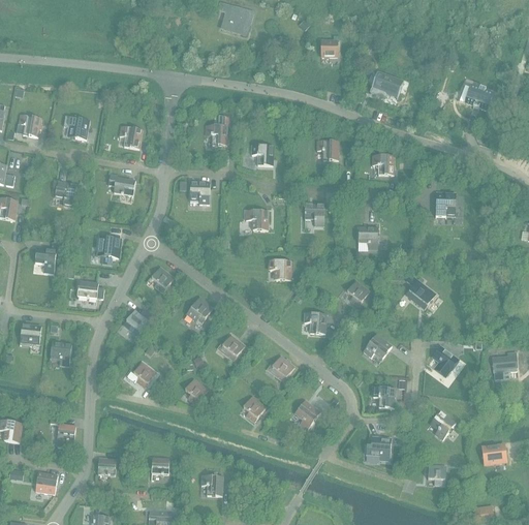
[(247,34),(253,10),(220,2),(219,8),(228,10),(226,19),(224,18),(222,27),(247,34)]
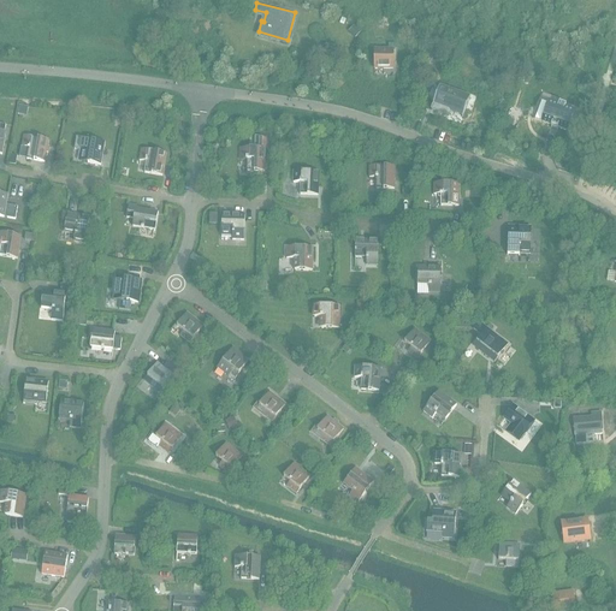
[(374,46),(374,64),(392,64),(392,46),(374,46)]
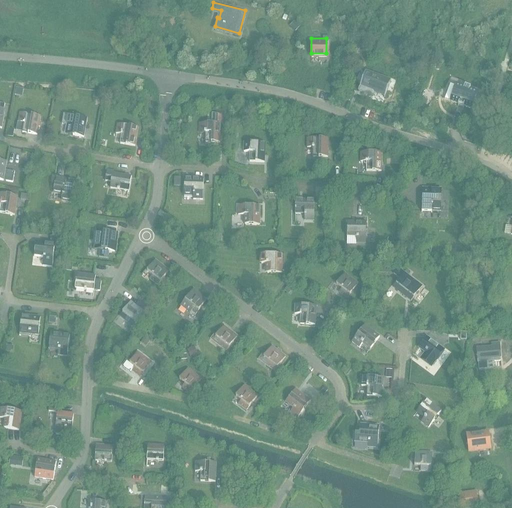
[(391,77),(366,68),(358,87),(373,93),(375,87),(386,90),(391,77)]
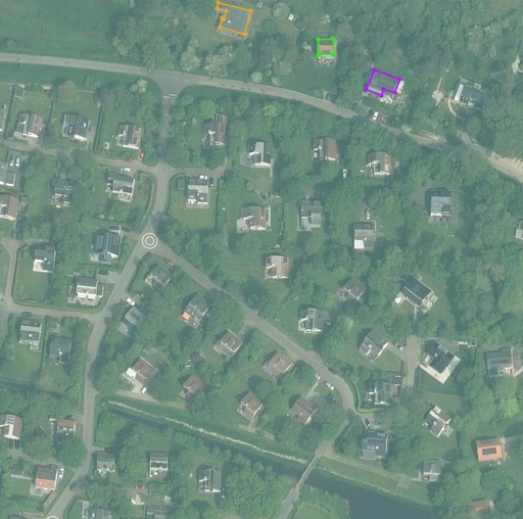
[(474,104),(481,107),(487,90),(480,88),(480,87),(474,84),(474,86),(470,84),(472,80),(461,77),(460,81),(466,83),(460,100),(468,102),(467,104),(473,106),(474,104)]
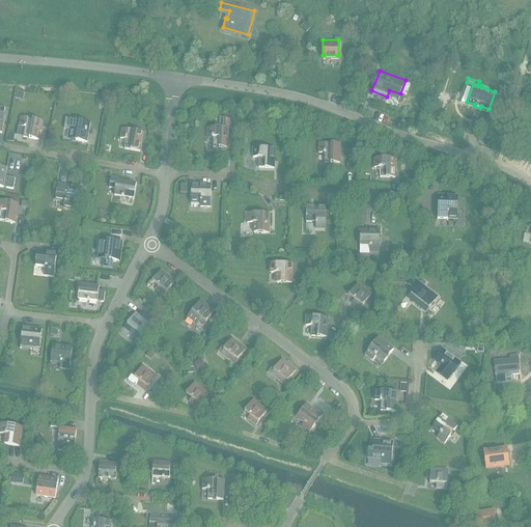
[(38,136),(42,116),(20,113),(19,122),(25,123),(23,133),(38,136)]
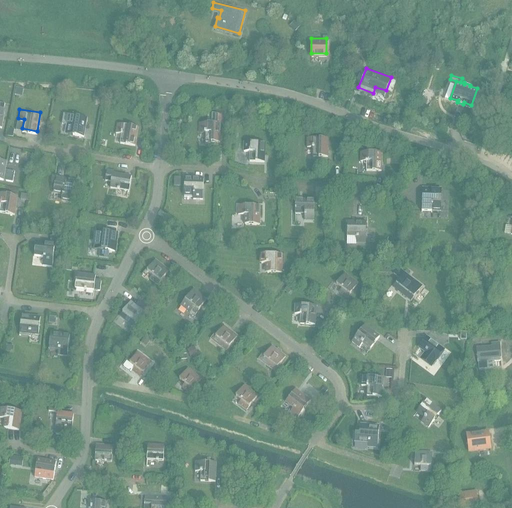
[(63,111),(62,120),(67,121),(65,130),(83,133),(87,115),(63,111)]
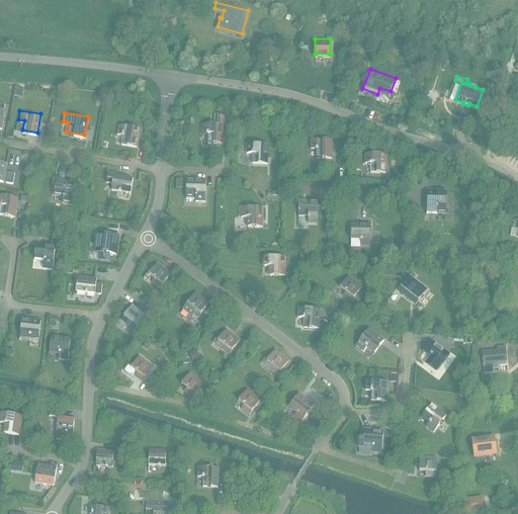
[(223,141),(223,121),(201,120),(201,131),(207,131),(207,140),(223,141)]
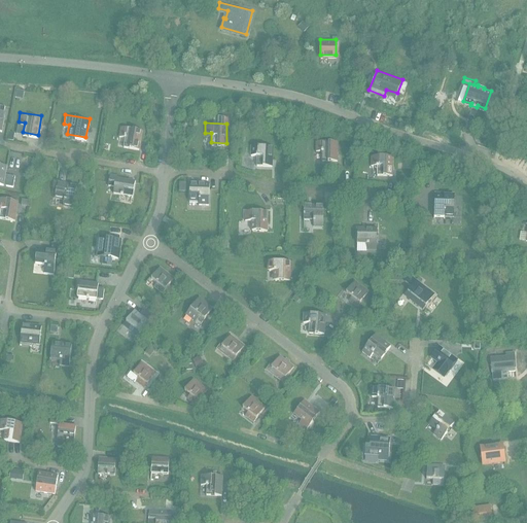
[(139,146),(142,128),(120,124),(118,133),(125,134),(124,144),(139,146)]
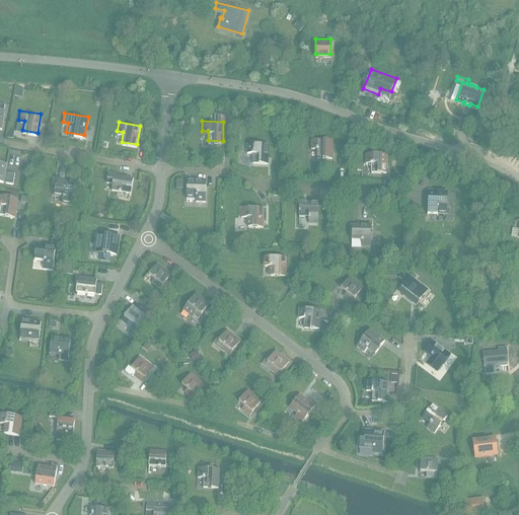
[(331,155),(332,136),(311,136),(311,146),(317,146),(316,155),(331,155)]
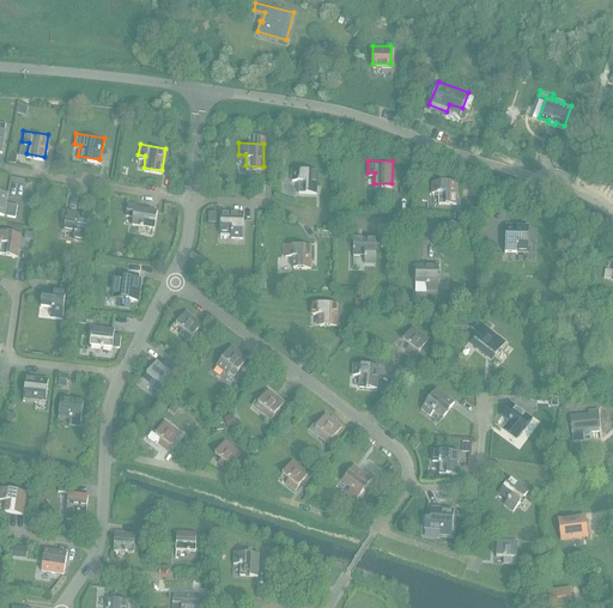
[(316,190),(317,168),(292,166),(292,177),(299,177),(298,189),(316,190)]
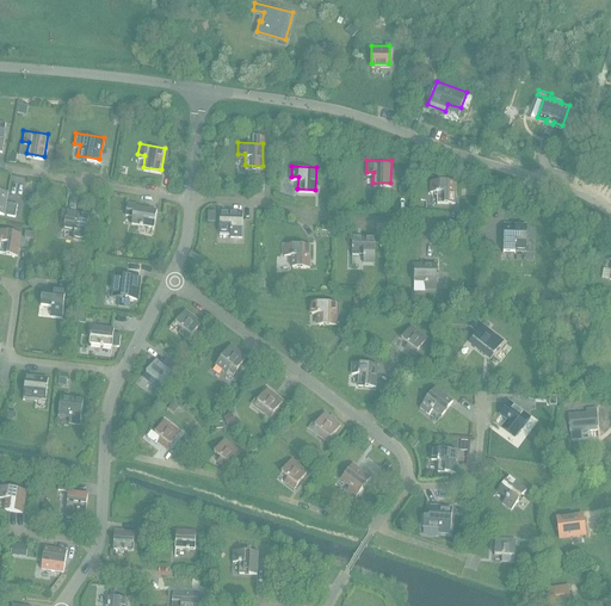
[(455,201),(455,178),(430,177),(430,189),(437,189),(437,199),(455,201)]
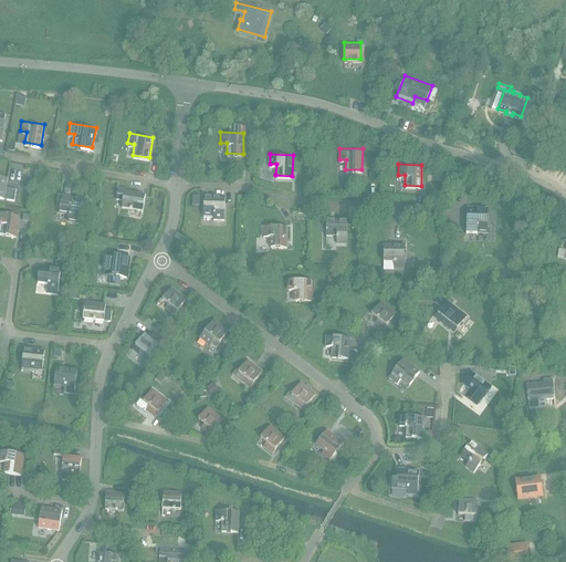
[(0,195),(14,198),(16,186),(6,184),(7,175),(0,174),(0,195)]
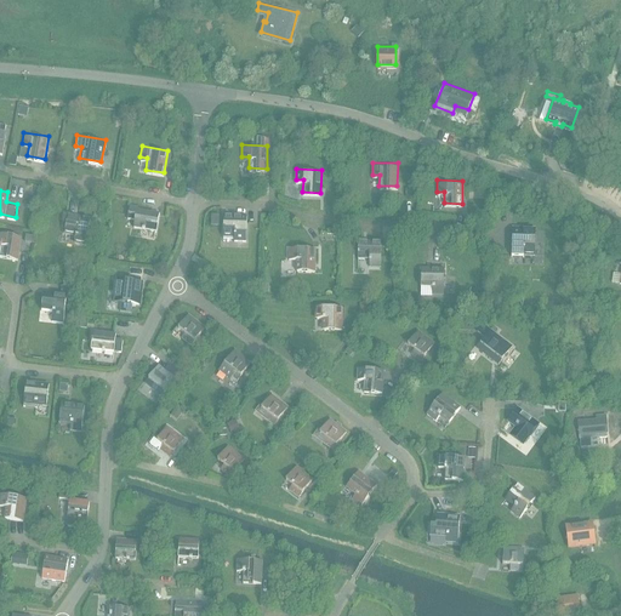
[(157,228),(159,210),(137,205),(137,204),(130,201),(127,215),(135,216),(134,223),(157,228)]
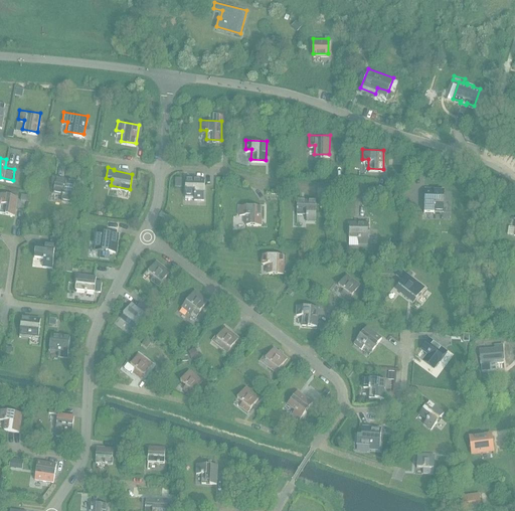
[(71,199),(74,178),(56,175),(53,190),(62,191),(61,197),(71,199)]
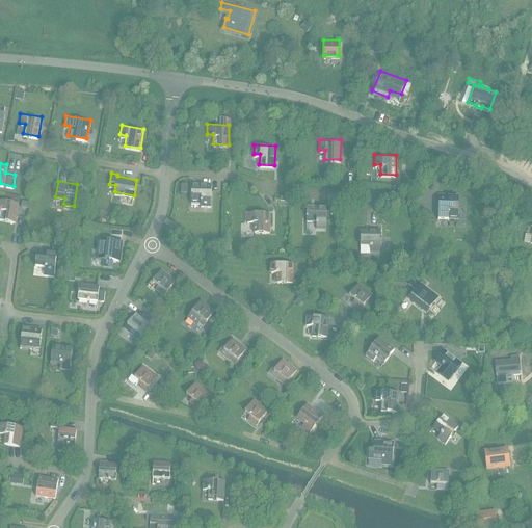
[(210,204),(211,182),(191,181),(191,196),(201,196),(201,204),(210,204)]
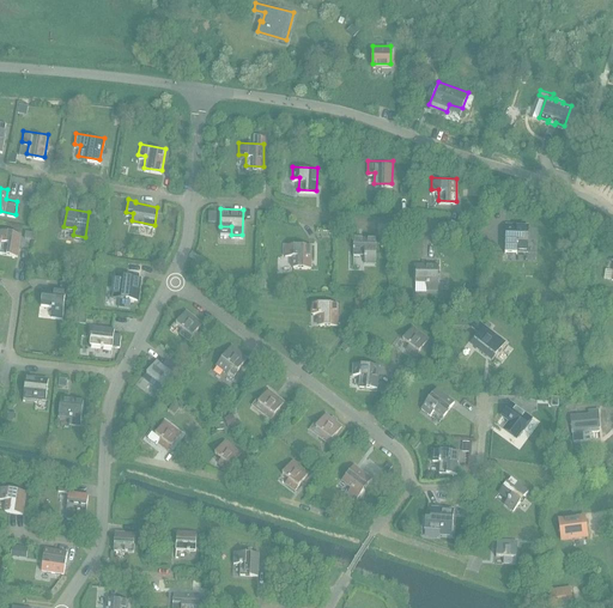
[(527,248),(528,223),(505,222),(505,239),(516,241),(516,248),(527,248)]
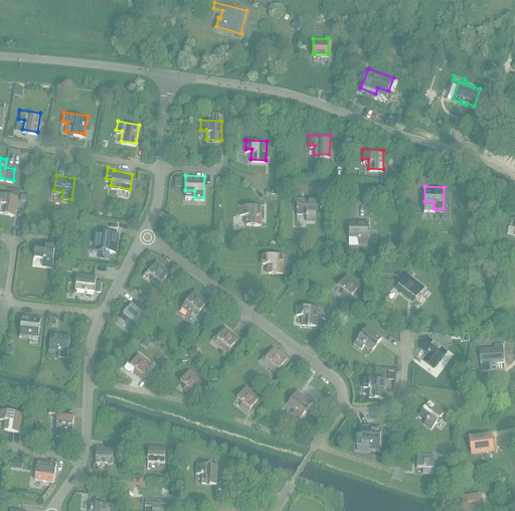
[(17,194),(0,190),(0,200),(1,201),(0,205),(0,209),(14,212),(17,194)]
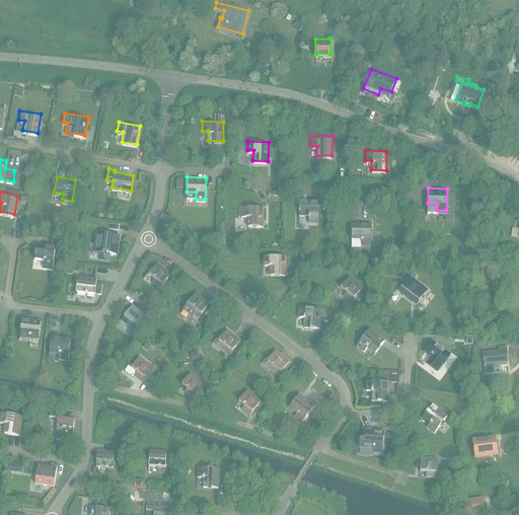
[(318,220),(318,199),(299,198),(299,213),(308,213),(308,219),(318,220)]
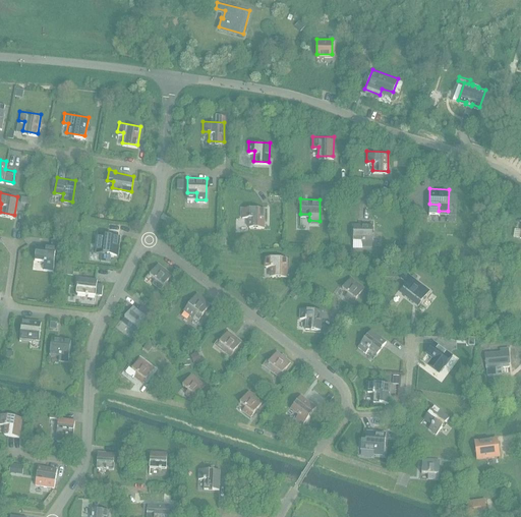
[(264,225),(265,206),(242,206),(242,215),(249,215),(248,225),(264,225)]
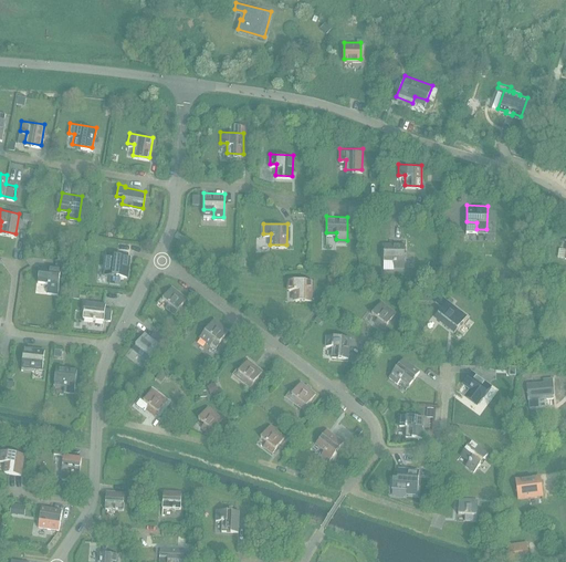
[(404,264),(405,241),(384,241),(383,258),(394,258),(394,264),(404,264)]
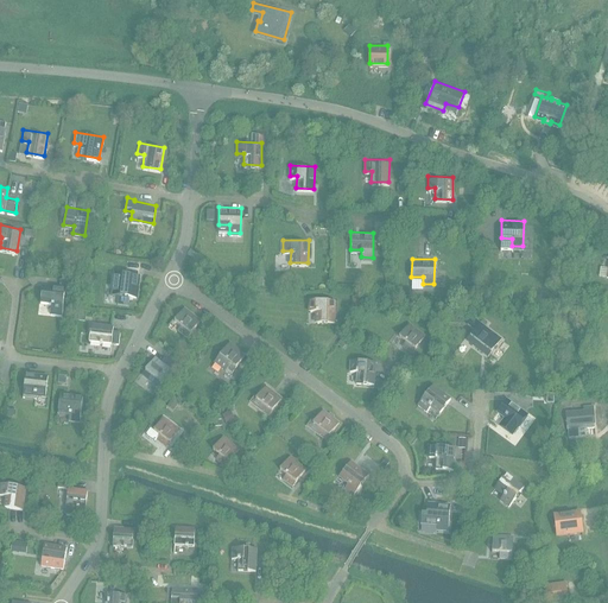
[(135,294),(138,272),(114,270),(112,280),(119,281),(118,292),(135,294)]
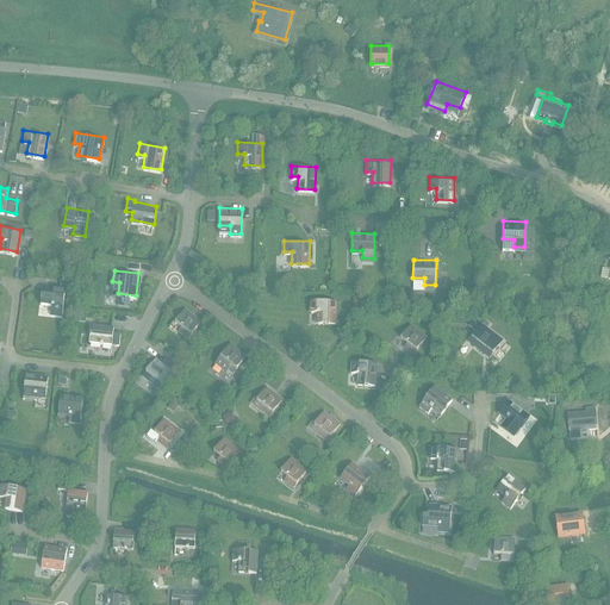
[(62,313),(62,311),(64,286),(72,287),(73,278),(60,276),(60,285),(43,284),(41,301),(51,303),(50,312),(62,313)]
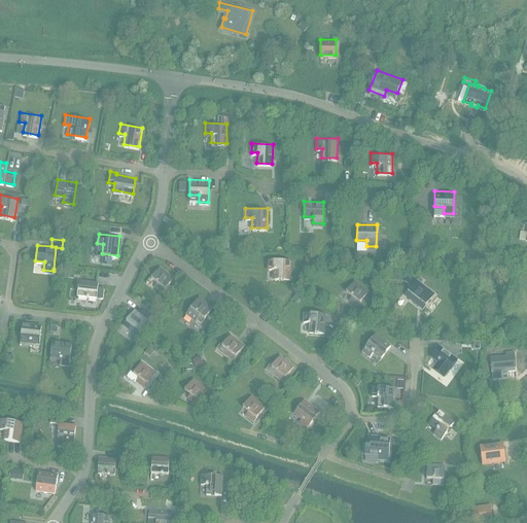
[(290,278),(290,258),(269,257),(269,268),(275,268),(275,277),(290,278)]
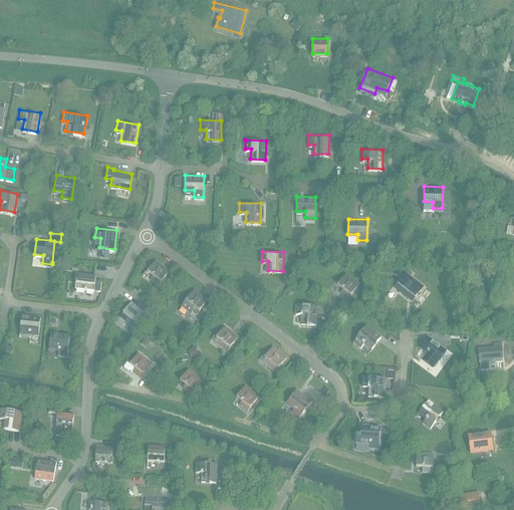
[(158,282),(170,268),(156,257),(148,268),(153,272),(150,276),(158,282)]
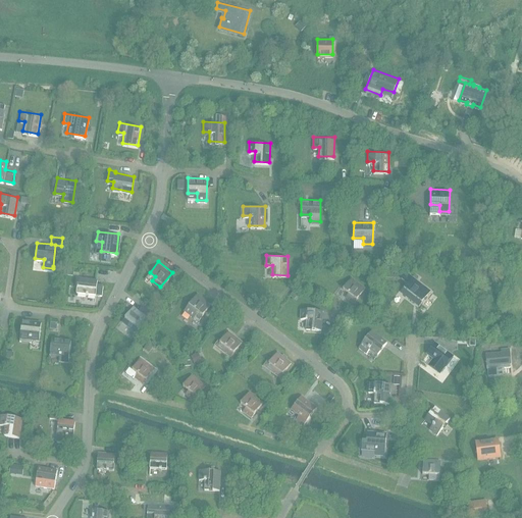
[(412,274),(404,286),(409,290),(406,293),(419,303),(430,289),(412,274)]
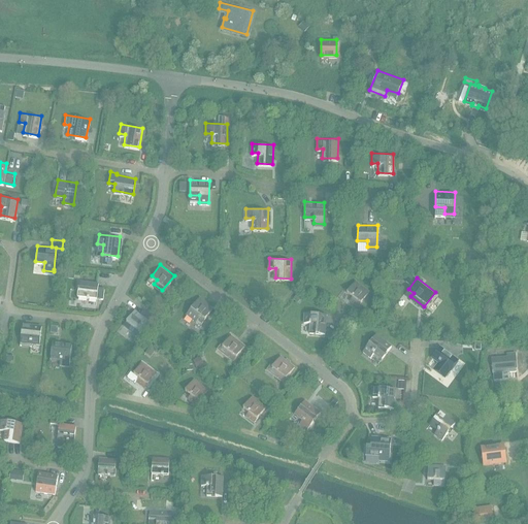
[(104,286),(98,285),(98,281),(78,279),(77,294),(103,296),(104,286)]
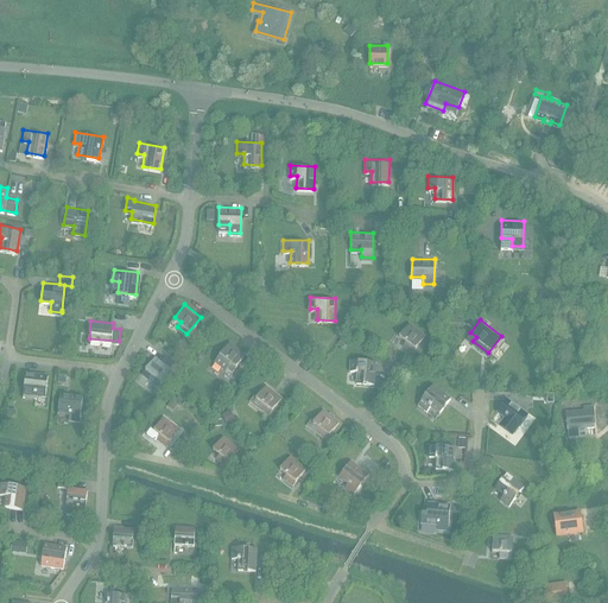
[(412,350),(425,332),(409,321),(399,334),(405,338),(401,342),(412,350)]
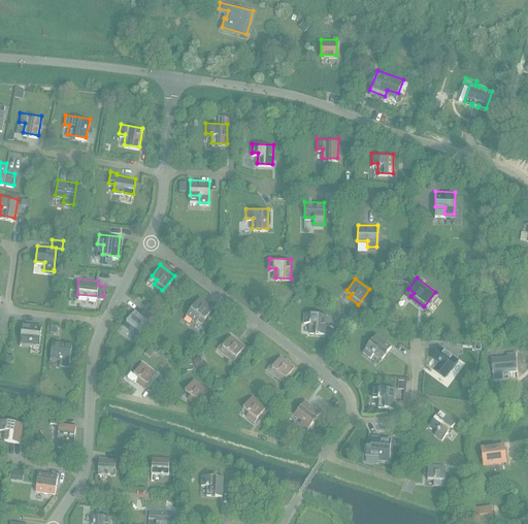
[(199,294),(191,305),(186,312),(196,320),(198,317),(202,320),(213,305),(199,294)]
